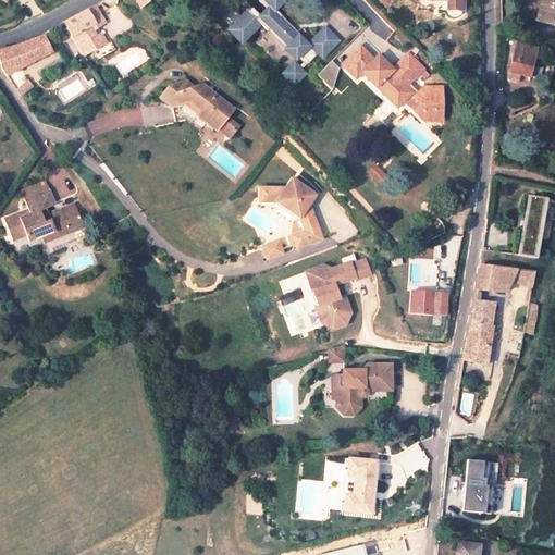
[(97,0),(68,17),(74,31),(76,31),(87,50),(94,47),(98,57),(118,46),(112,37),(109,39),(100,22),(109,17),(100,0),(97,0)]
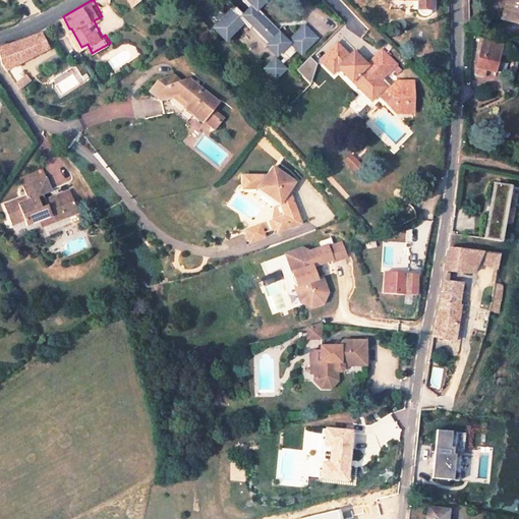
[(301,56),(320,38),(304,23),(291,36),(283,29),(280,31),(258,9),(268,0),(244,0),(251,6),(243,14),(235,7),(229,11),(226,9),(220,13),(224,17),(214,26),(230,42),(250,23),(272,44),(268,47),(281,58),(293,47),(301,56)]
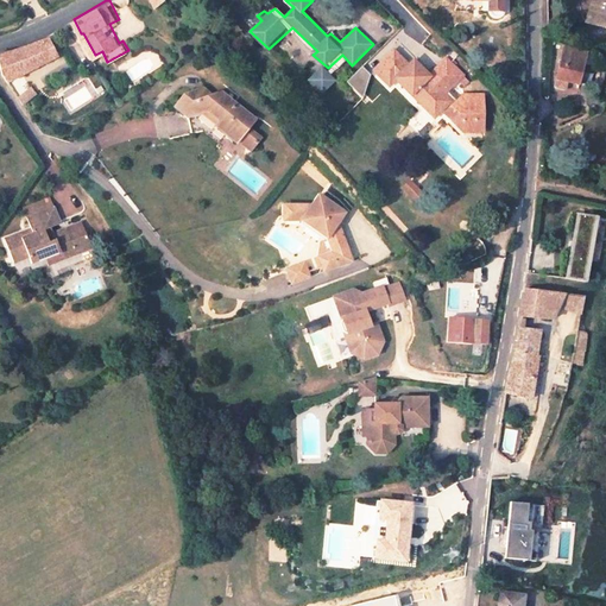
[(490,0),(488,5),(488,6),(488,7),(490,8),(490,10),(491,10),(492,11),(493,12),(494,12),(496,12),(497,12),(498,12),(499,12),(500,11),(502,11),(503,10),(504,8),(504,7),(505,7),(505,5),(505,4),(505,0),(490,0)]
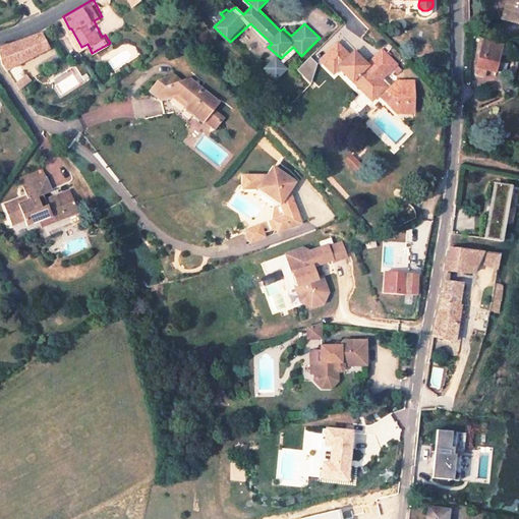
[(509,0),(507,9),(513,11),(511,18),(513,18),(518,19),(518,0),(509,0)]
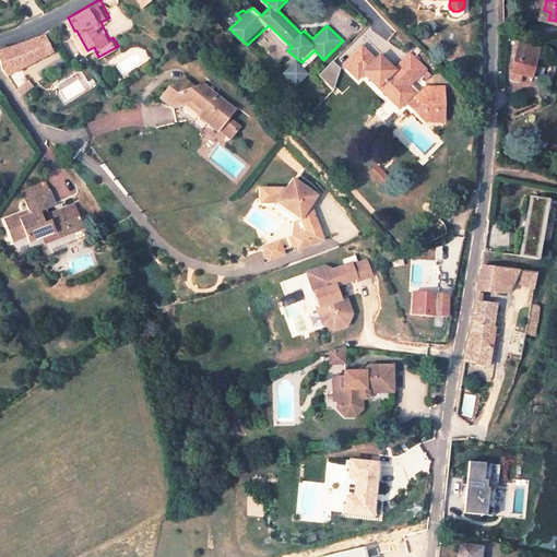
[(47,32),(56,51),(64,47),(56,28),(47,32)]
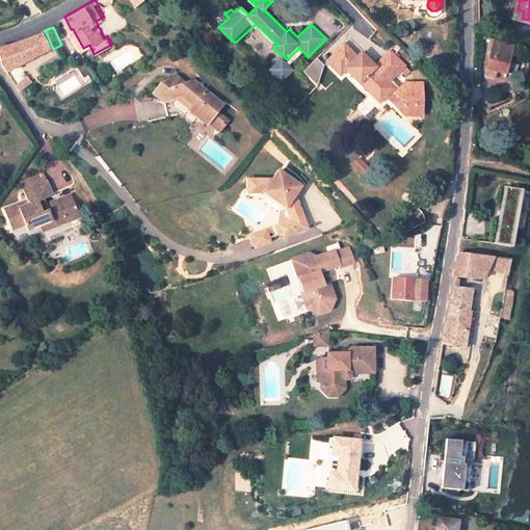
[(7,72),(53,49),(45,30),(44,28),(17,41),(0,43),(0,53),(1,64),(7,72)]
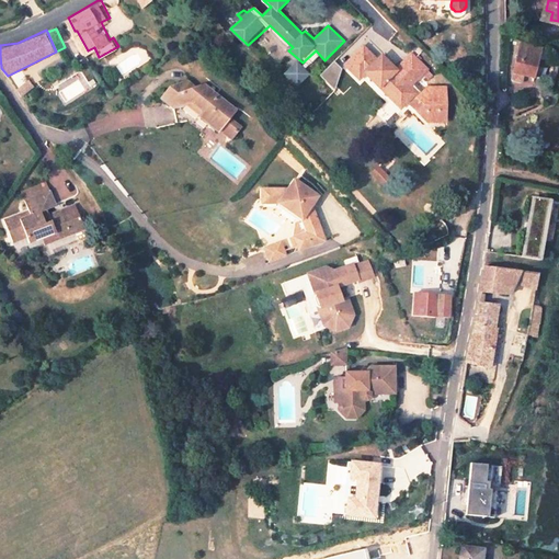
[(546,47),(526,41),(518,71),(538,76),(546,47)]
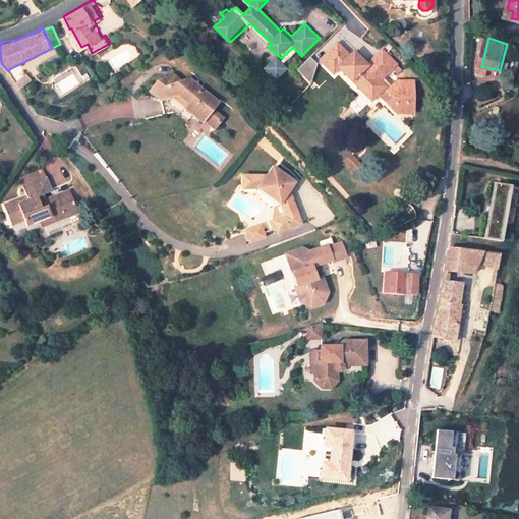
[(344,66),(365,87),(367,84),(381,99),(386,95),(396,104),(405,103),(405,113),(420,113),(420,80),(401,80),(395,87),(388,78),(385,81),(378,74),(376,75),(369,69),(370,69),(373,65),(360,51),(355,55),(342,43),(325,59),(338,72),(344,66)]
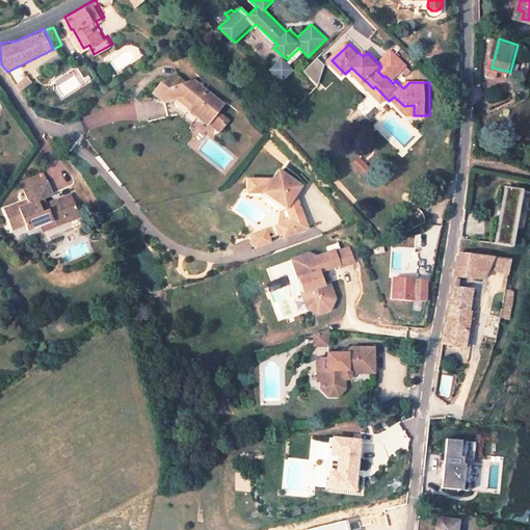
[(396,80),(405,70),(413,77),(418,72),(397,51),(385,63),(391,70),(388,73),(396,80)]
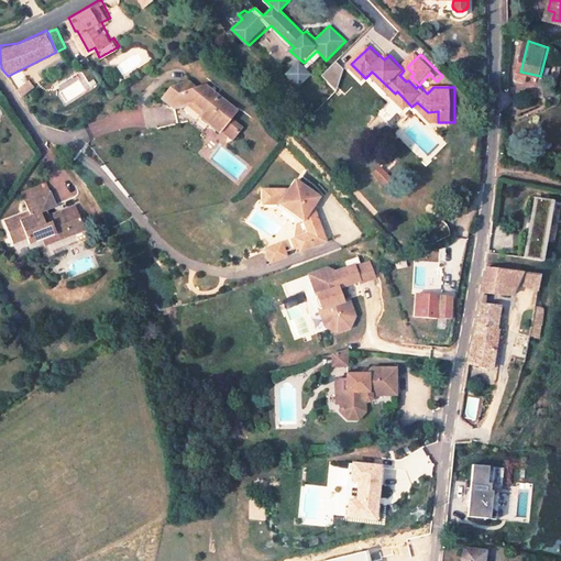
[(336,58),(319,72),(330,84),(345,70),(336,58)]
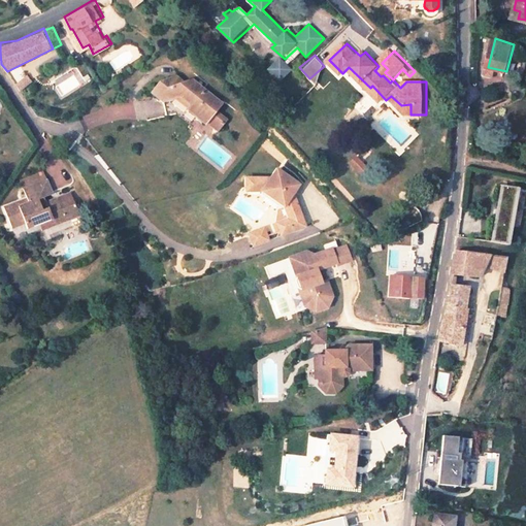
[(291,71),(280,60),(268,71),(281,83),(291,71)]
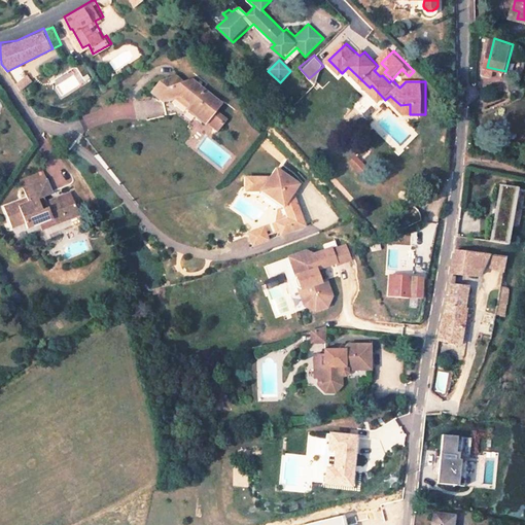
[(174,80),(183,76),(180,68),(171,72),(174,80)]
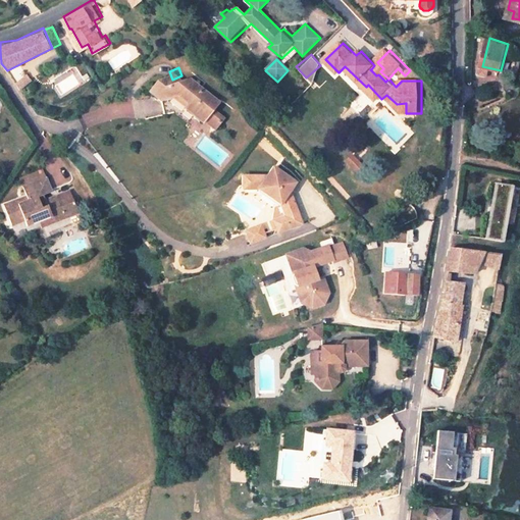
[(188,103),(199,111),(208,117),(211,112),(218,103),(223,95),(194,71),(182,75),(172,80),(169,71),(160,75),(151,88),(164,99),(183,92),(192,98),(188,103)]
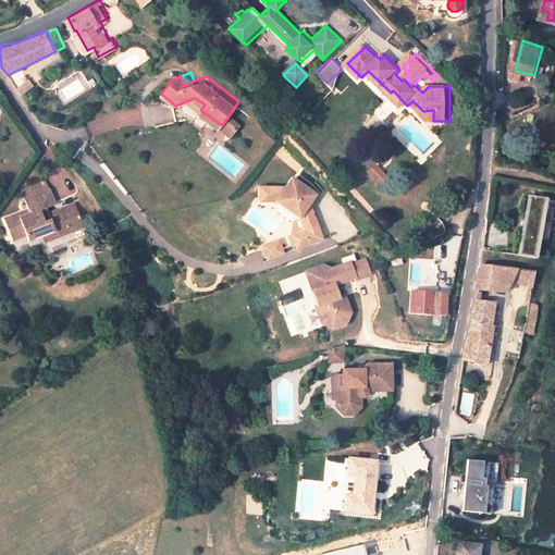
[(39,86),(36,78),(20,88),(25,96),(39,86)]
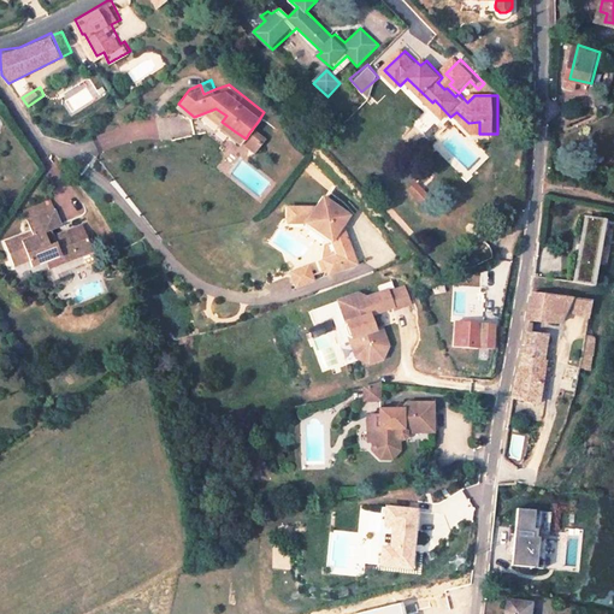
[(260,149),(272,133),(258,122),(249,133),(246,139),(260,149)]
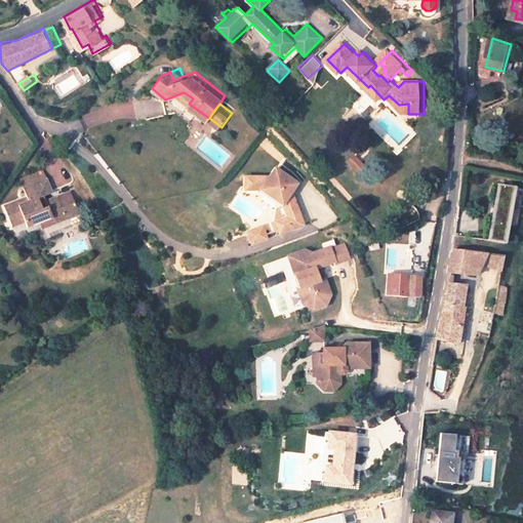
[(294,185),(272,168),(266,177),(241,176),(240,188),(255,188),(255,191),(260,191),(276,202),(282,217),(283,222),(296,216),(287,194),(294,185)]
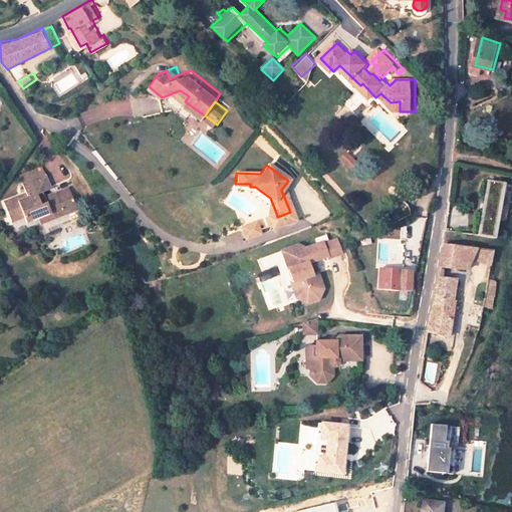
[(18,221),(31,215),(33,220),(56,209),(59,215),(81,204),(75,189),(61,195),(59,189),(51,193),(48,188),(56,185),(51,170),(29,180),(35,193),(23,198),(22,194),(11,201),(18,221)]
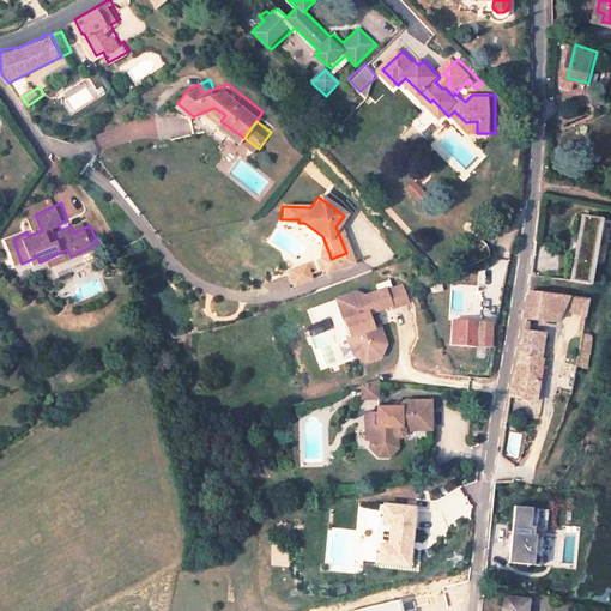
[(600,217),(582,215),(572,280),(590,283),(600,217)]
